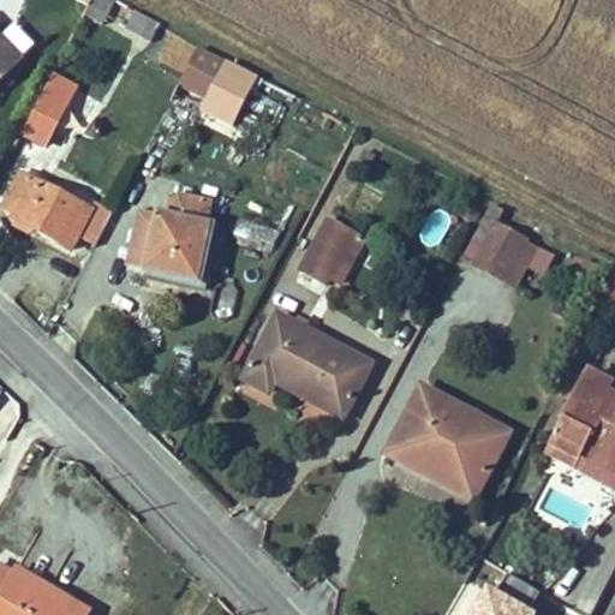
[(112,0),(93,0),(84,15),(102,25),(107,18),(117,1),(112,0)]
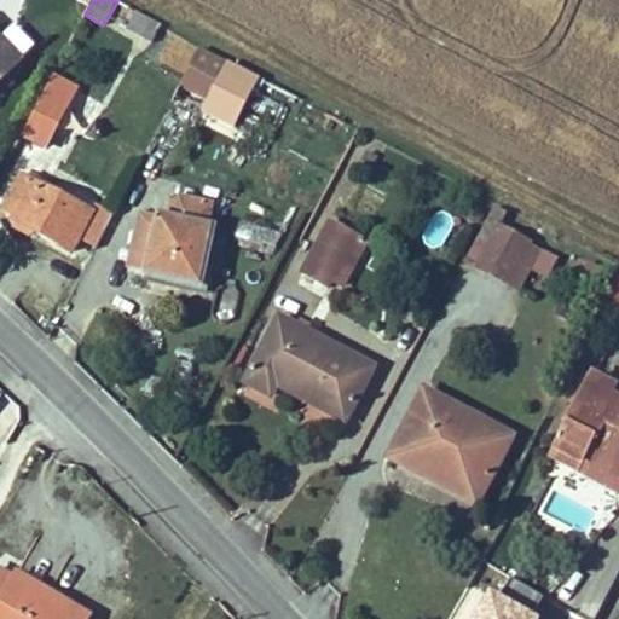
[(128,9),(117,1),(108,18),(120,24),(128,9)]
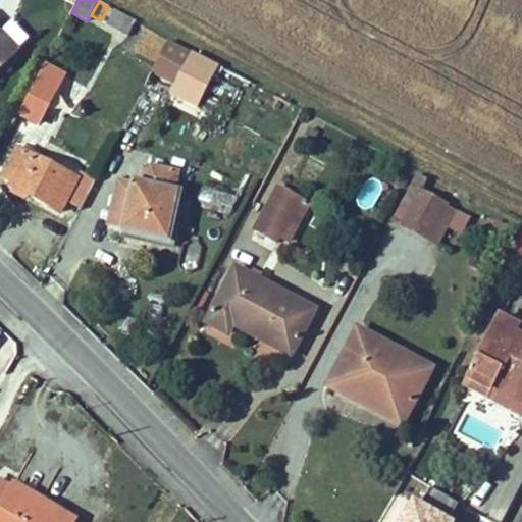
[(137,22),(108,7),(101,20),(128,36),(137,22)]
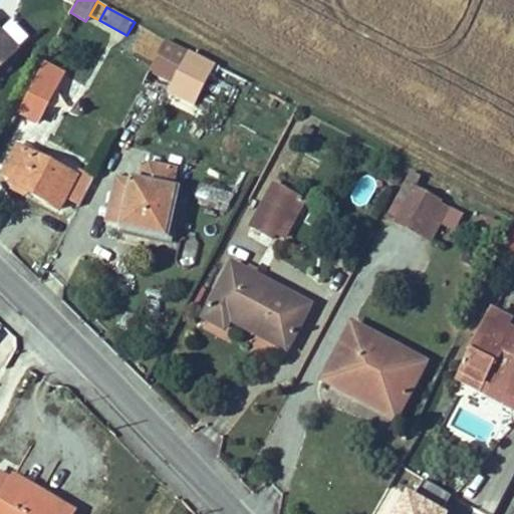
[(0,67),(17,52),(0,33),(0,67)]
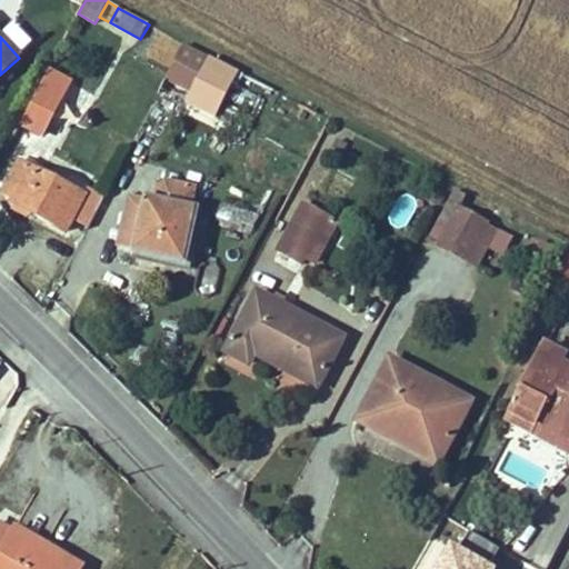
[(185,45),(165,81),(199,99),(218,63),(185,45)]
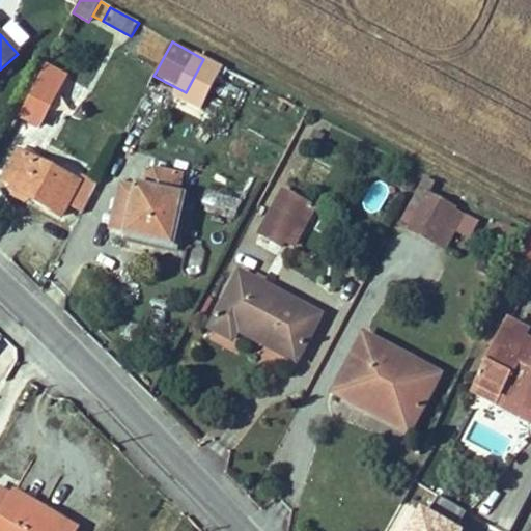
[(19,115),(40,127),(66,77),(46,65),(19,115)]
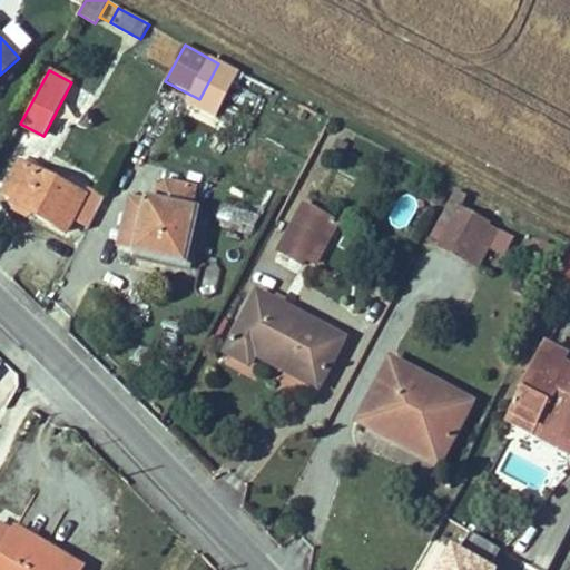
[(2,199),(84,241),(106,197),(91,188),(85,195),(20,163),(2,199)]
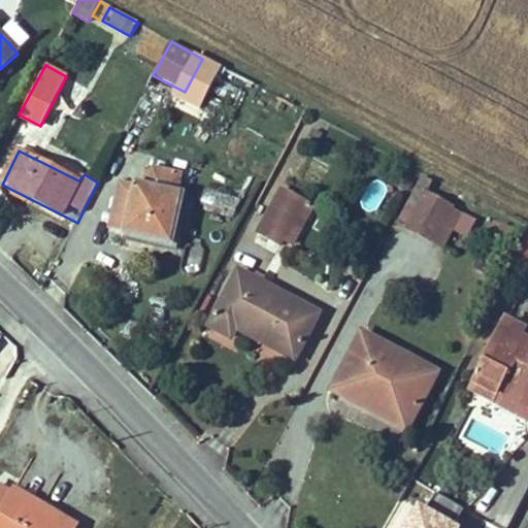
[(152,169),(135,186),(147,189),(179,196),(184,176),(152,169)]
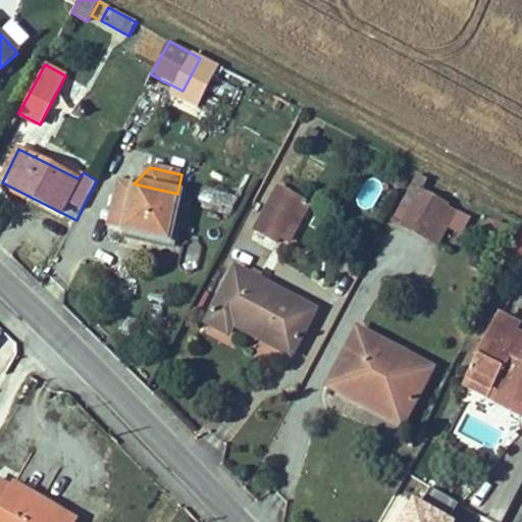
[(353,206),(373,214),(386,183),(366,173),(353,206)]
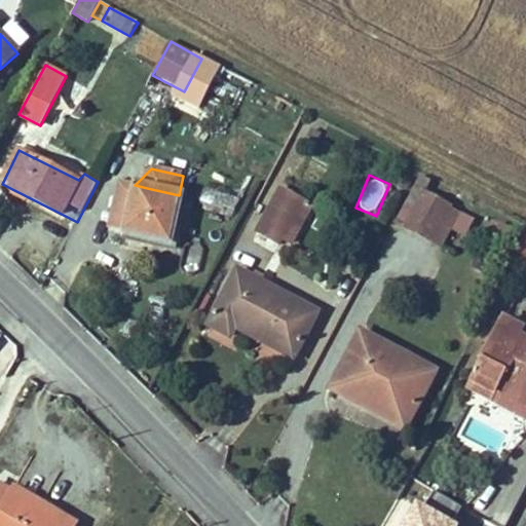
[(421,175),(397,224),(439,248),(459,209),(426,190),(431,179),(421,175)]
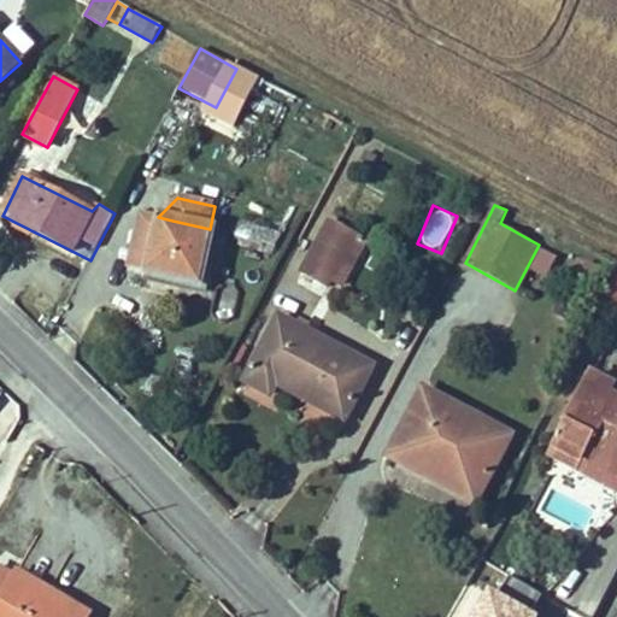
[(158,217),(136,212),(123,269),(200,287),(213,230),(210,229),(172,221),(158,217)]
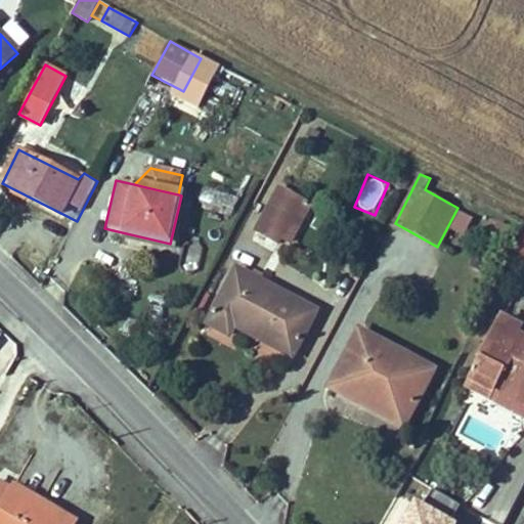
[(302,222),(311,204),(280,187),(255,231),(277,245),(281,237),(293,217),(302,222)]
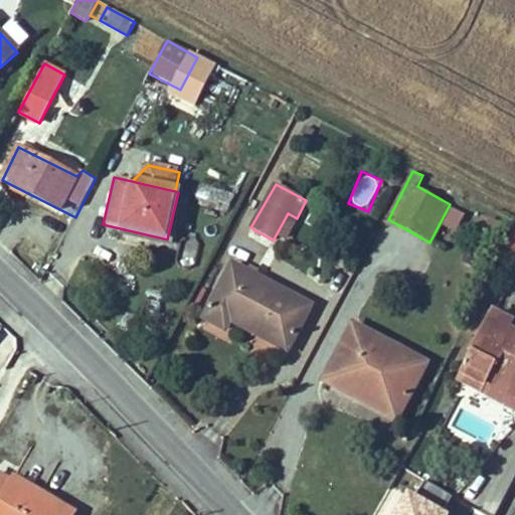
[(288,213),(277,233),(287,238),(297,218),(288,213)]
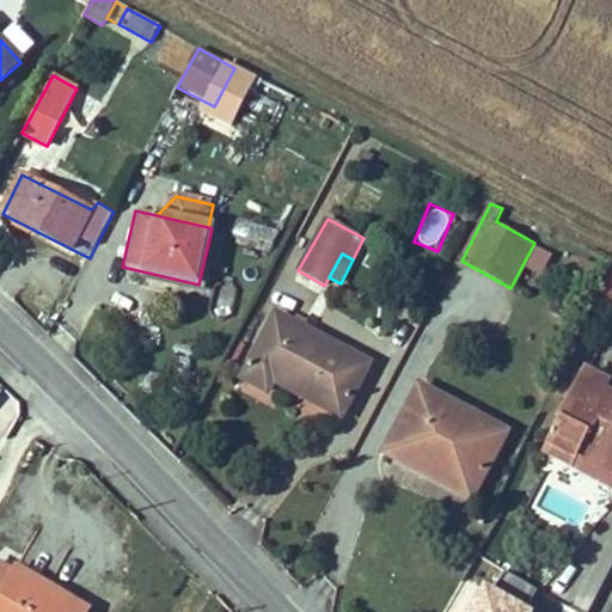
[(611,270),(610,270),(591,310),(611,319),(611,270)]
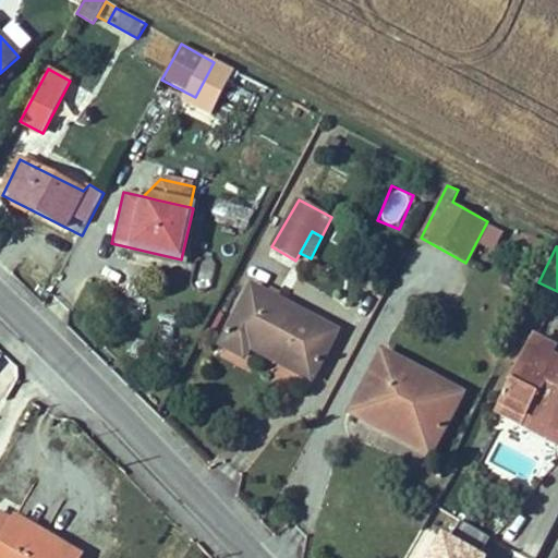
[(254,288),(221,349),(247,364),(256,348),(258,343),(299,364),(296,370),(313,378),(337,332),(254,288)]
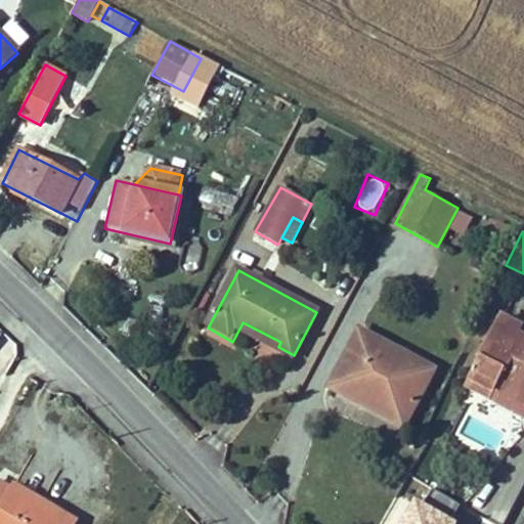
[(523,332),(523,320),(503,310),(469,375),(523,403),(523,333),(523,332)]
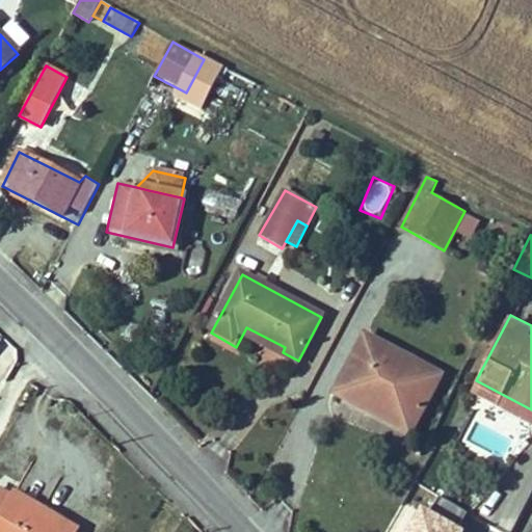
[(246,327),(244,331),(283,352),(285,347),(246,327)]
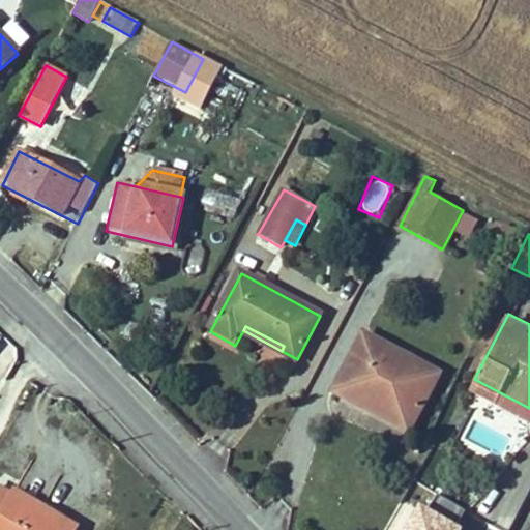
[(367,331),(339,386),(414,424),(441,370),(367,331)]
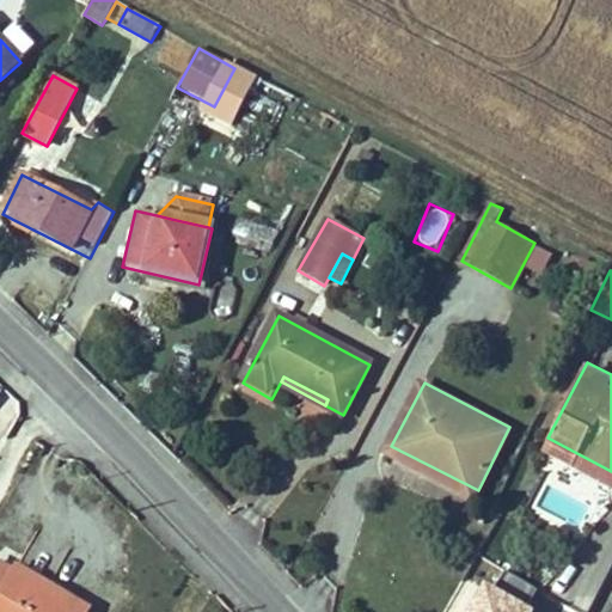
[(611,471),(548,438),(542,448),(611,484),(611,471)]
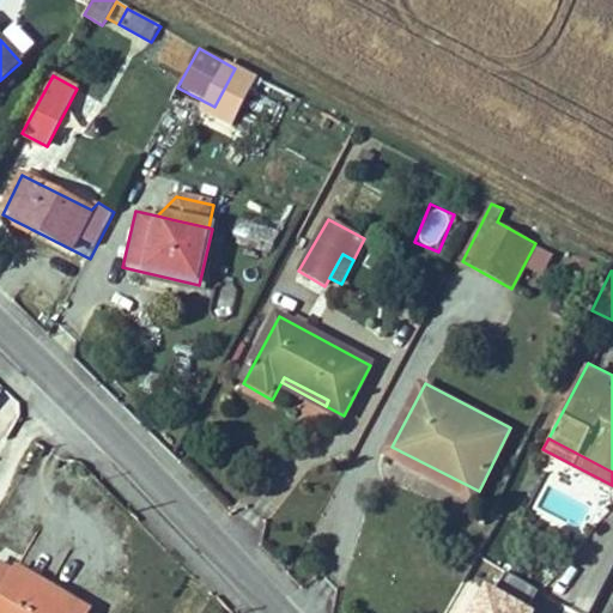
[(479,491),(392,447),(387,456),(473,501),(479,491)]
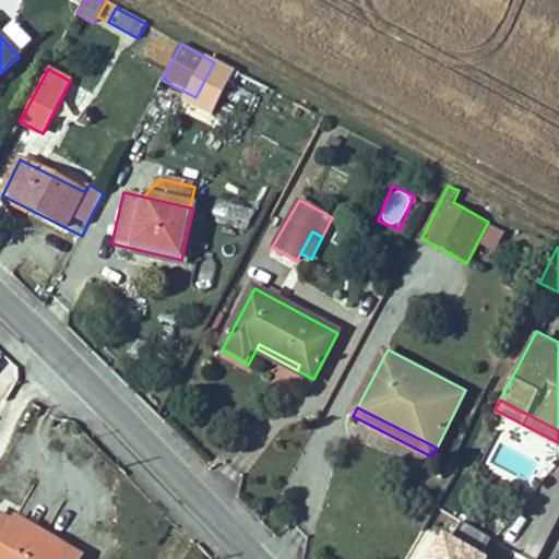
[(0,558),(63,558),(57,555),(62,546),(16,518),(13,523),(0,514),(0,558)]
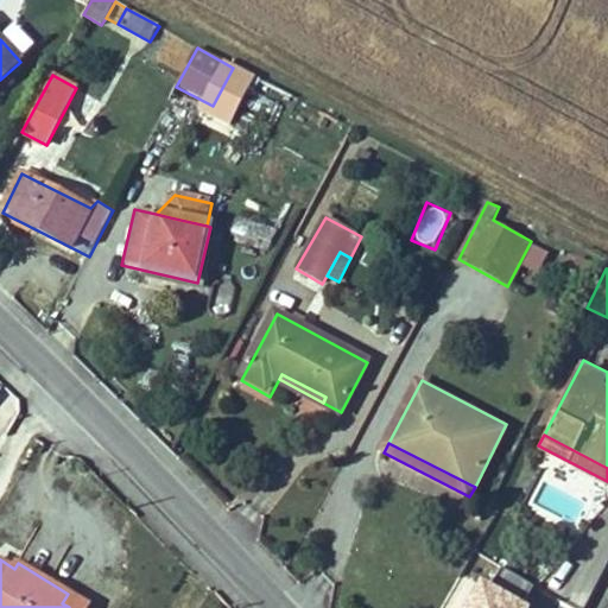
[(87,607),(89,606),(68,594),(62,603),(69,607),(87,607)]
